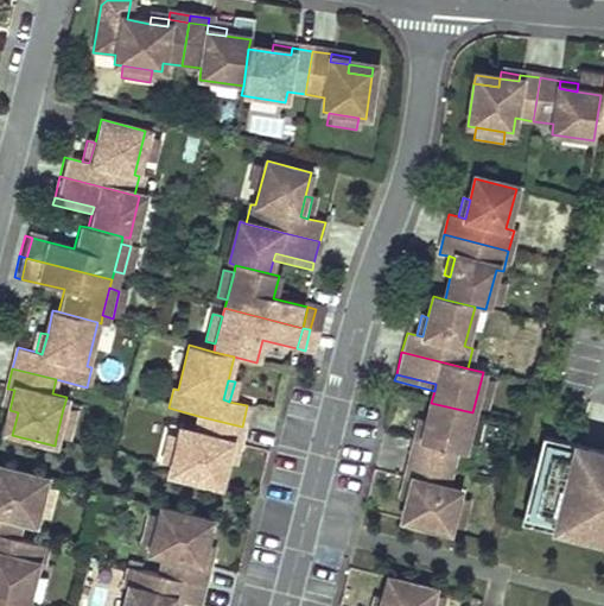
[(14,390),(7,389),(2,409),(10,410),(14,390)]
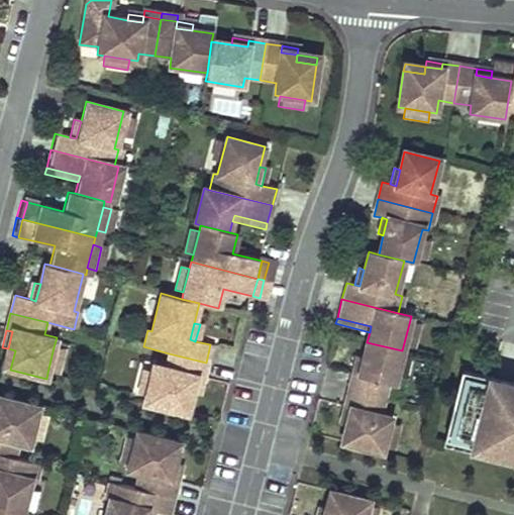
[(398,367),(402,350),(367,342),(363,358),(358,376),(352,375),(348,391),(382,400),(391,365),(398,367)]
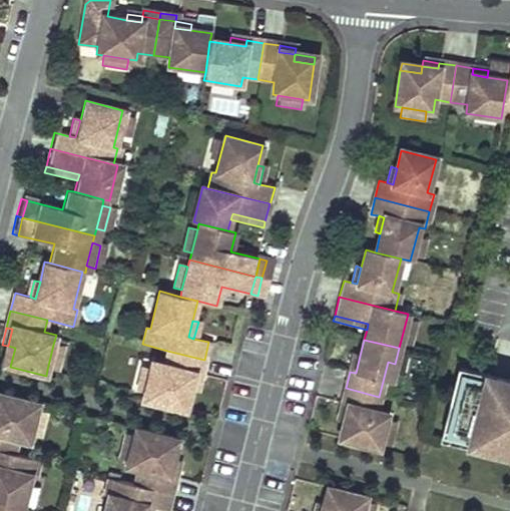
[(61,347),(53,345),(47,370),(55,372),(61,347)]
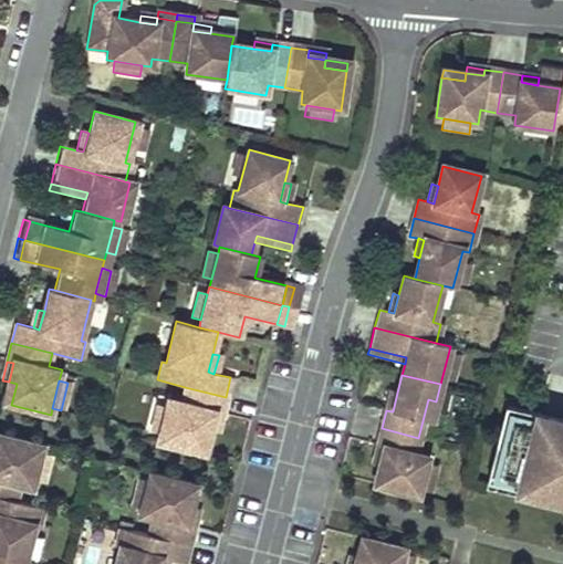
[(17,384),(9,382),(3,403),(11,405),(17,384)]
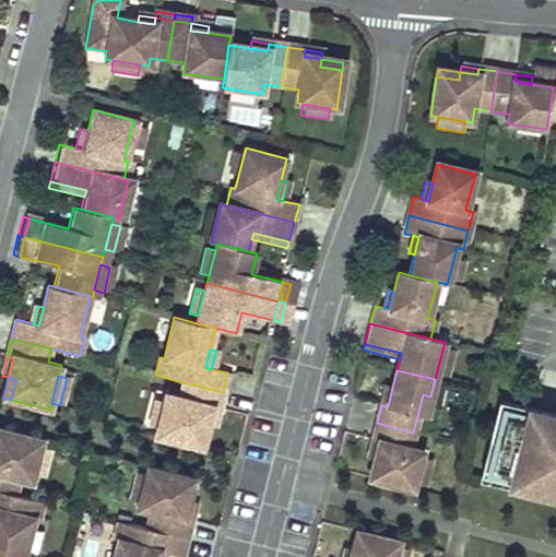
[(180,394),(167,391),(164,403),(157,429),(155,437),(194,447),(199,425),(208,427),(212,409),(219,411),(223,392),(182,382),(180,394)]
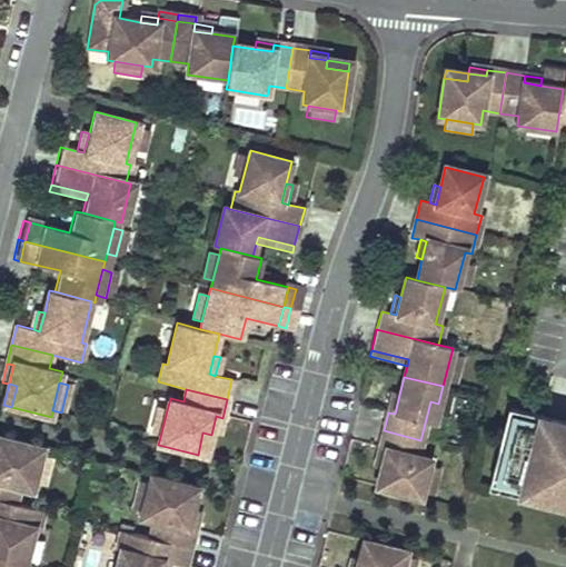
[(399,395),(393,394),(388,413),(395,414),(399,395)]
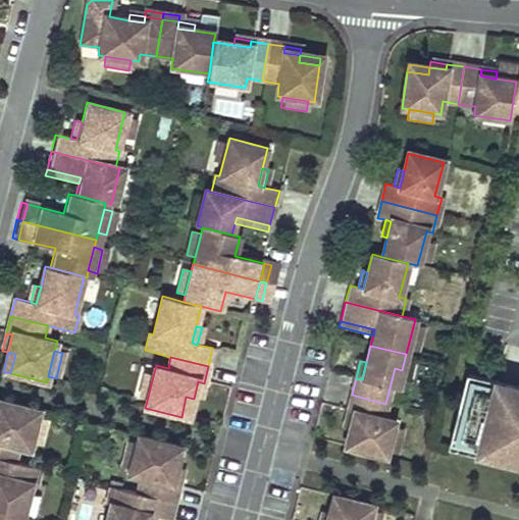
[(153,376),(145,374),(139,399),(147,401),(153,376)]
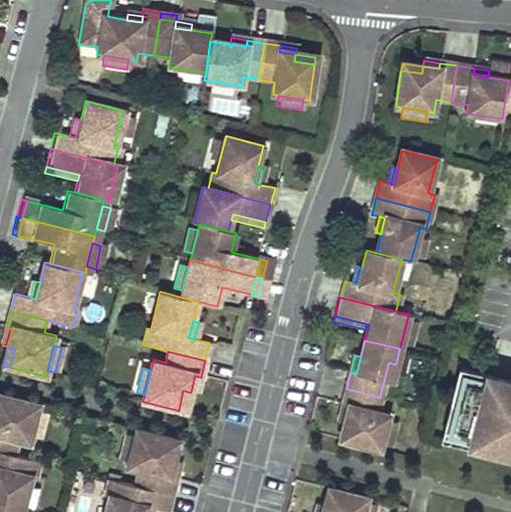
[(487,377),(459,370),(442,438),(469,446),(472,436),(453,431),(465,382),(484,388),(487,377)]
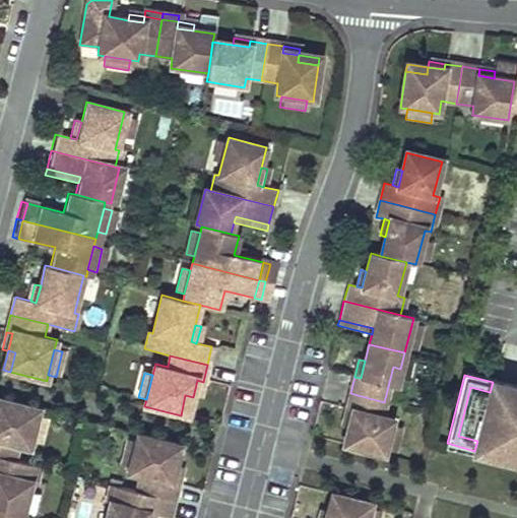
[(203,382),(197,380),(193,397),(199,399),(203,382)]
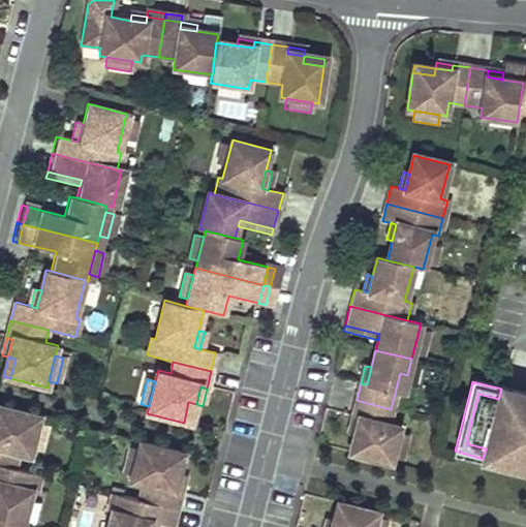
[(525,394),(501,389),(498,399),(478,394),(466,443),(486,448),(483,459),(495,461),(495,462),(525,470),(525,394)]
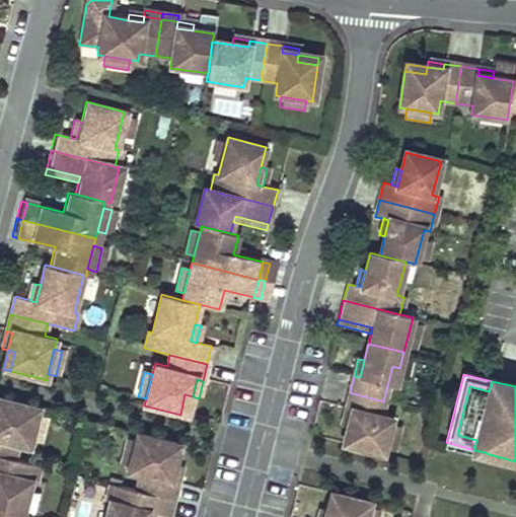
[(383,401),(350,392),(345,410),(351,412),(347,428),(354,430),(350,446),(382,455),(391,421),(379,418),(383,401)]
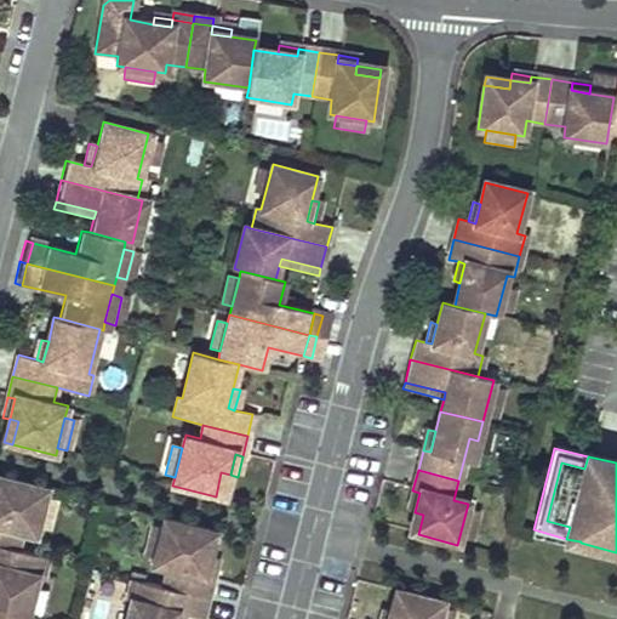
[(230,475),(221,472),(216,497),(224,498),(230,475)]
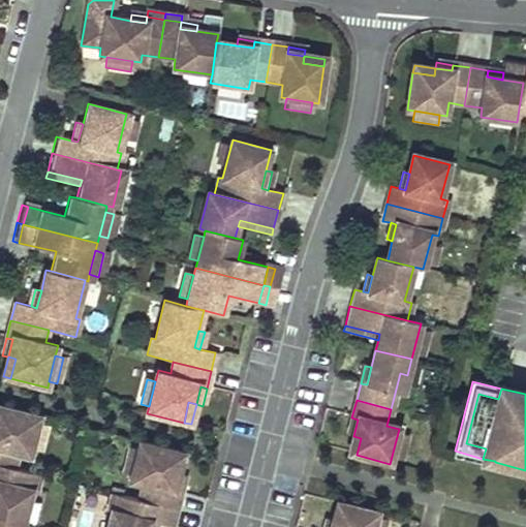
[(39,417),(3,408),(0,421),(0,466),(13,469),(17,458),(28,461),(31,450),(37,425),(39,417)]
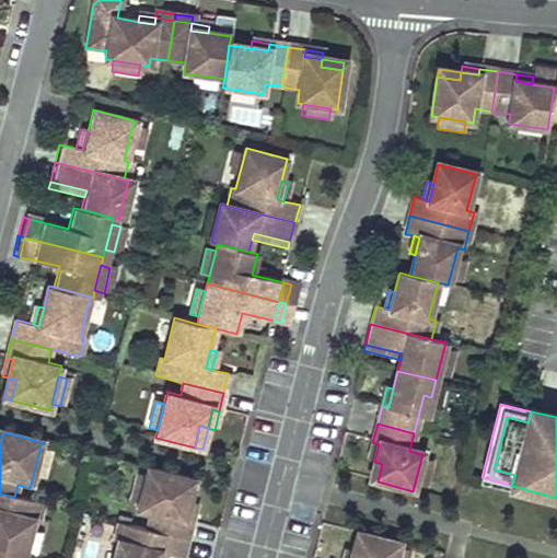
[(379,444),(372,442),(368,461),(374,462),(379,444)]
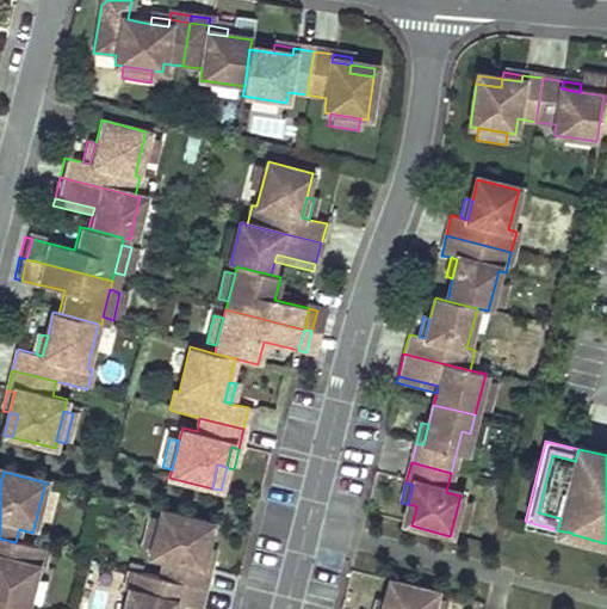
[(53,493),(43,491),(36,520),(45,522),(53,493)]
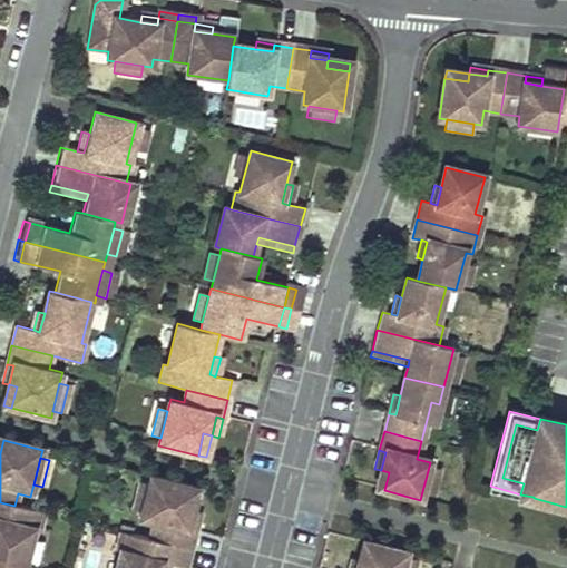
[(389,472),(381,470),(377,489),(384,490),(389,472)]
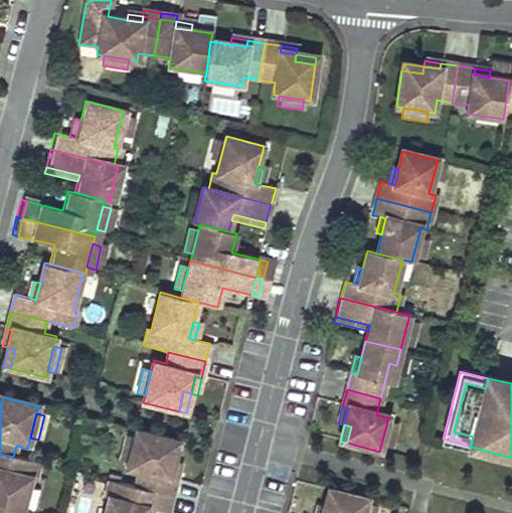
[(171,441),(136,432),(134,438),(128,462),(125,473),(137,476),(134,487),(171,497),(175,480),(169,479),(173,462),(166,460),(171,441)]
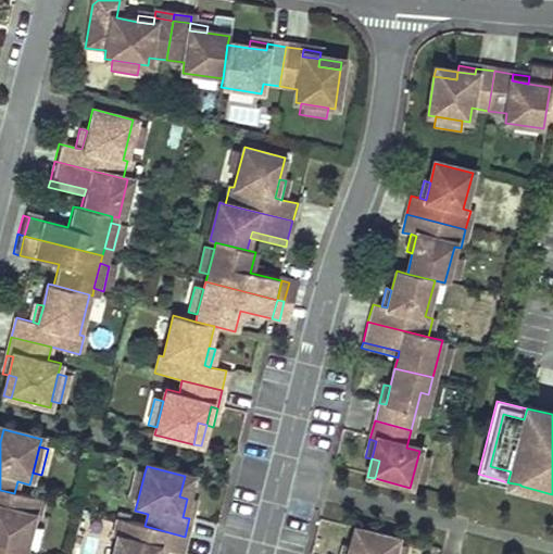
[(145,473),(136,470),(129,496),(138,499),(145,473)]
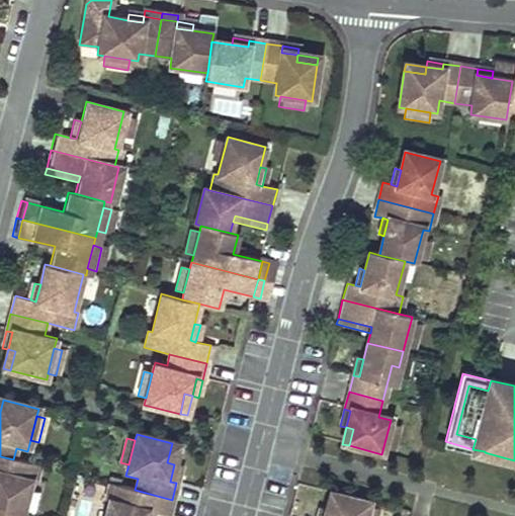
[(179,444),(172,443),(167,462),(174,464),(179,444)]
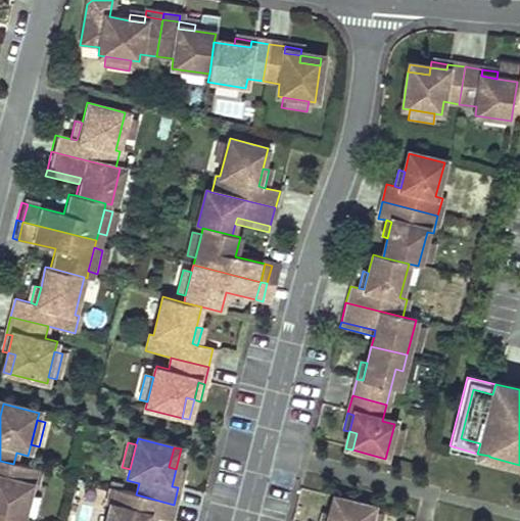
[(13,464),(0,461),(0,519),(5,520),(21,520),(31,486),(35,487),(39,470),(13,464)]
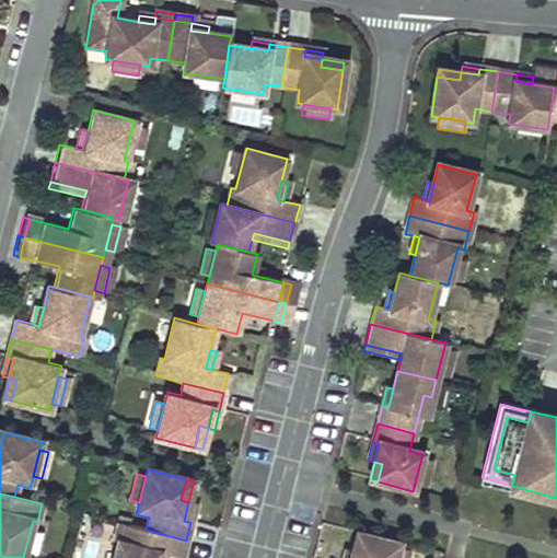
[(195,504),(188,502),(184,521),(190,522),(195,504)]
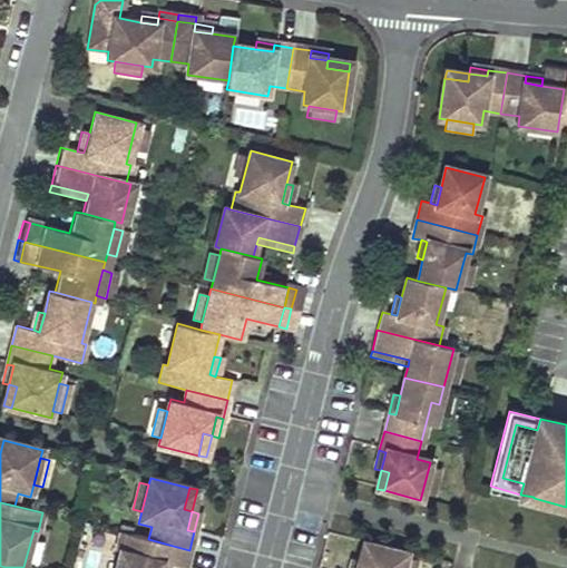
[(148,539),(124,534),(119,551),(124,552),(119,567),(160,567),(163,562),(167,564),(181,567),(185,567),(189,550),(148,539)]
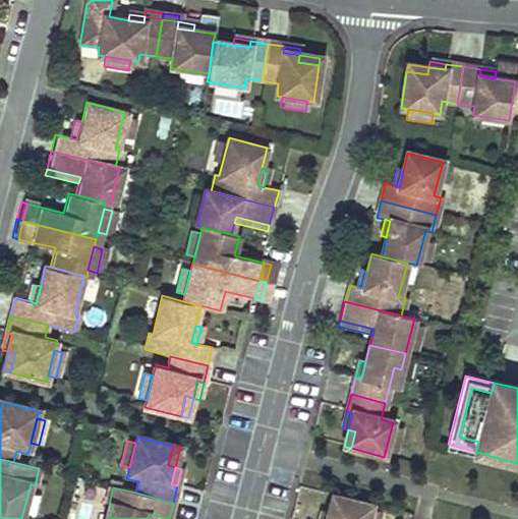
[(339,498),(332,496),(327,513),(335,515),(339,498)]
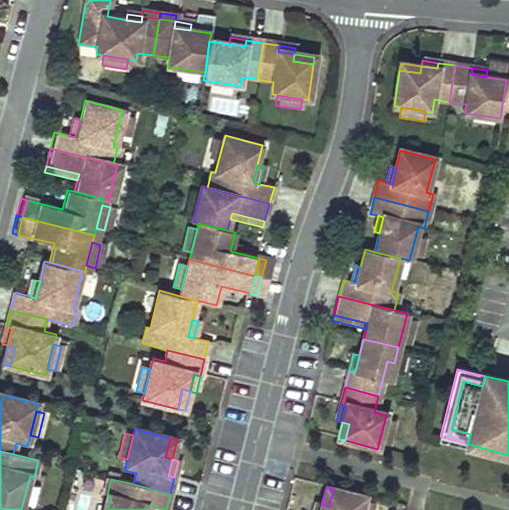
[(365,497),(333,489),(329,506),(321,504),(320,509),(362,509),(364,503),(365,497)]
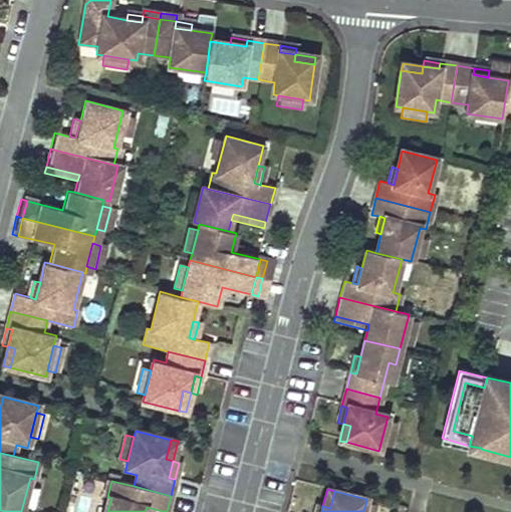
[(107,511),(111,498),(107,497),(103,511),(107,511)]
